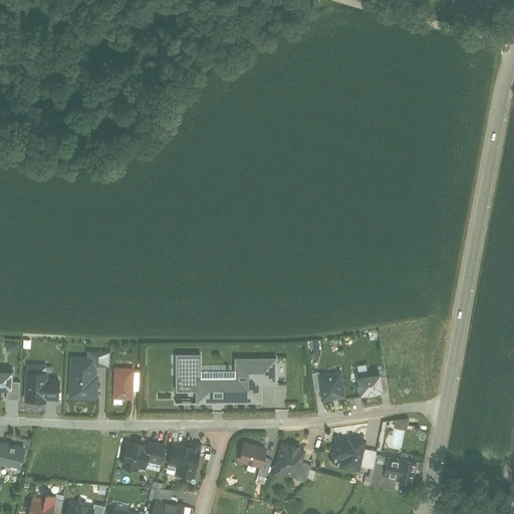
[(8,340),(8,349),(20,349),(20,340),(8,340)]
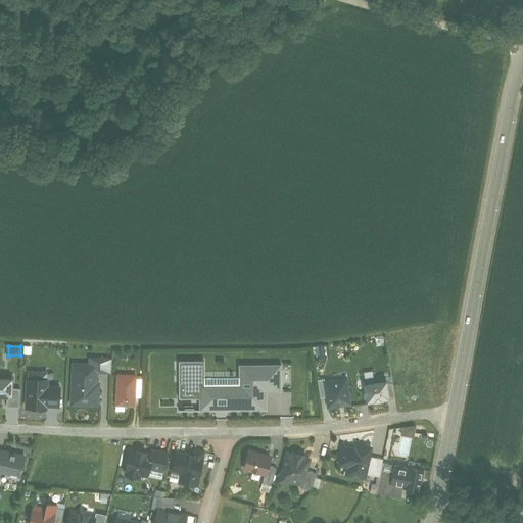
[(90,358),(89,363),(97,363),(97,372),(110,373),(111,359),(90,358)]
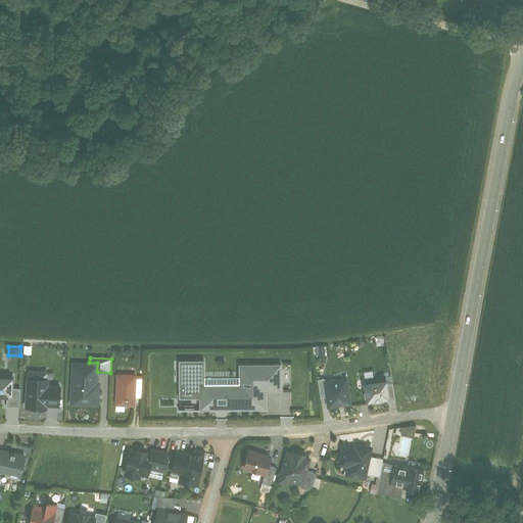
[(73,362),(69,403),(98,406),(99,381),(96,381),(97,372),(97,363),(89,363),(73,362)]
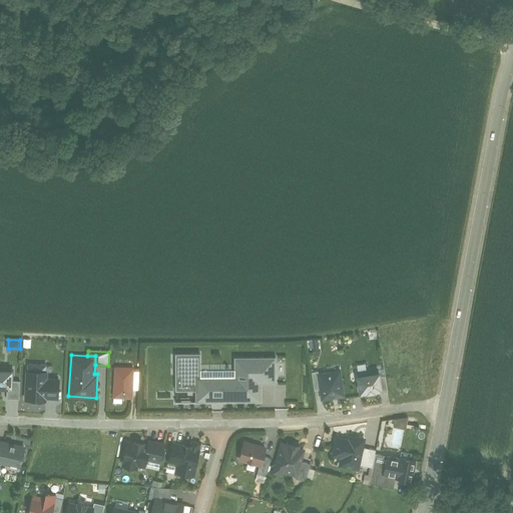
[(275,359),(235,359),(235,371),(200,371),(200,355),(175,355),(176,393),(195,392),(195,403),(261,403),(261,385),(275,385),(275,359)]
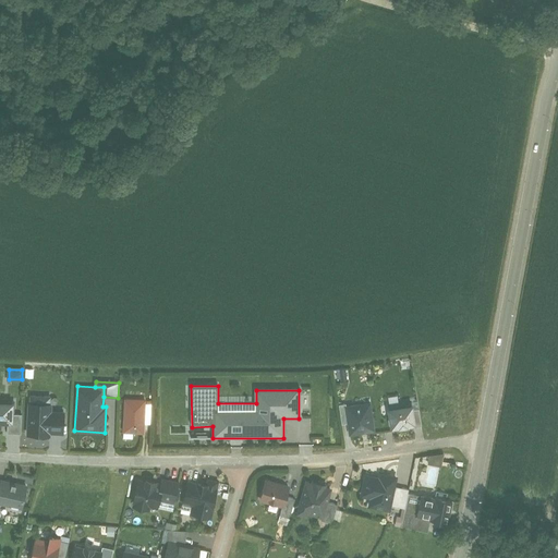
[(144,399),(124,398),(123,433),(143,433),(143,424),(144,403),(144,399)]
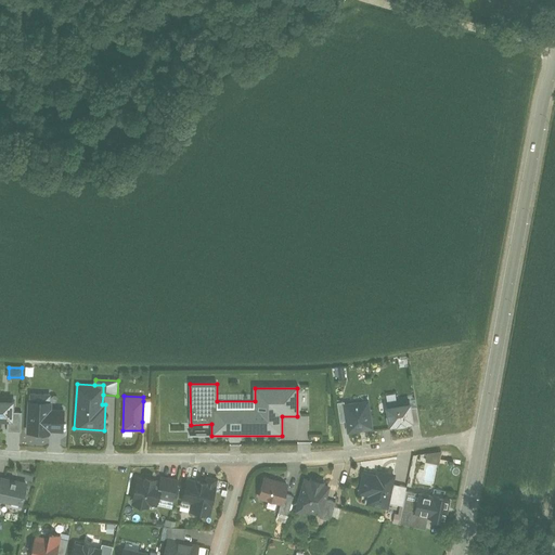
[(14,400),(0,400),(0,422),(8,423),(13,423),(13,412),(14,400)]
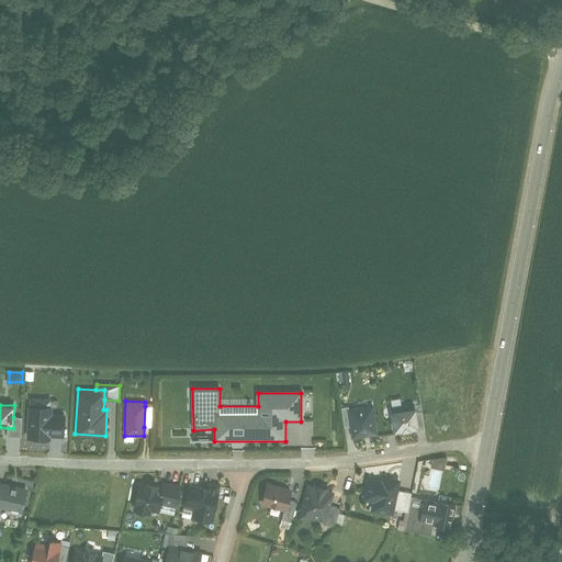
[(53,407),(30,406),(29,439),(49,439),(49,436),(64,437),(65,415),(53,415),(53,407)]
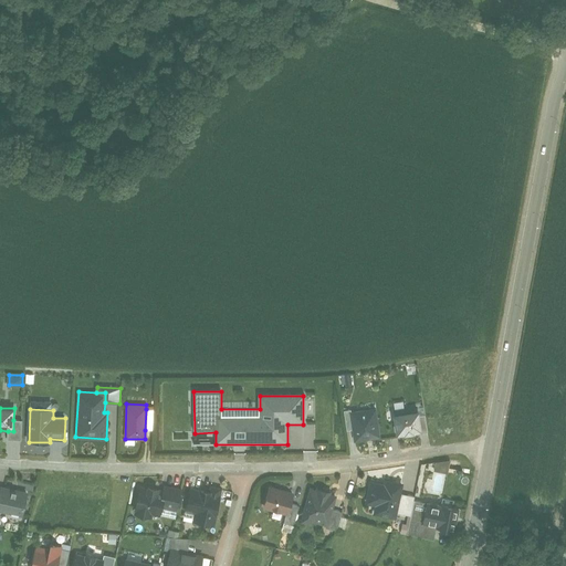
[(374,409),(349,412),(352,430),(353,440),(377,437),(374,409)]
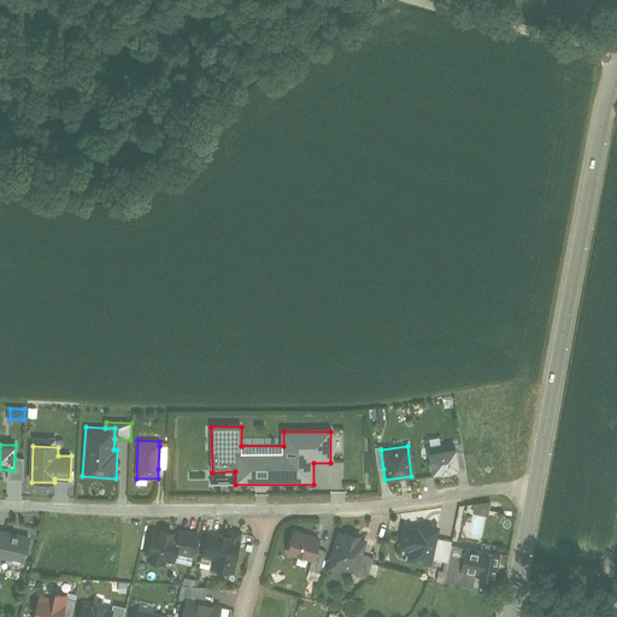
[(383,469),(381,450),(381,447),(374,448),(376,470),(383,469)]
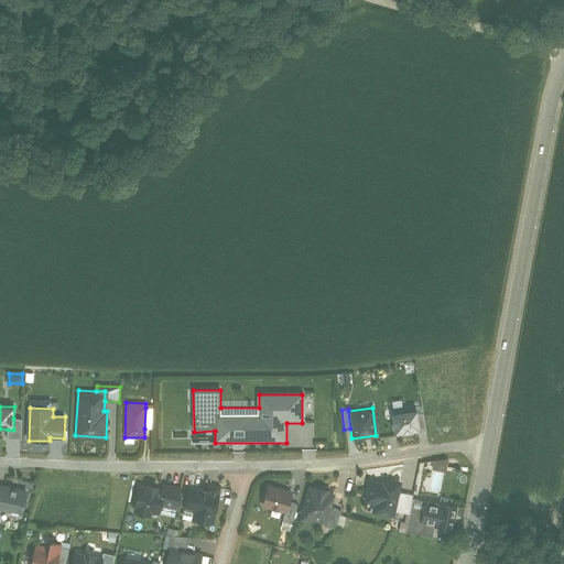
[(391,412),(394,432),(419,429),(416,411),(415,409),(391,412)]
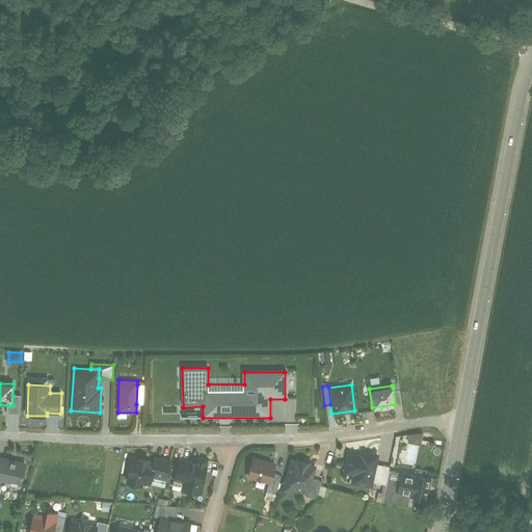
[(399,387),(393,388),(395,404),(395,406),(402,405),(399,387)]
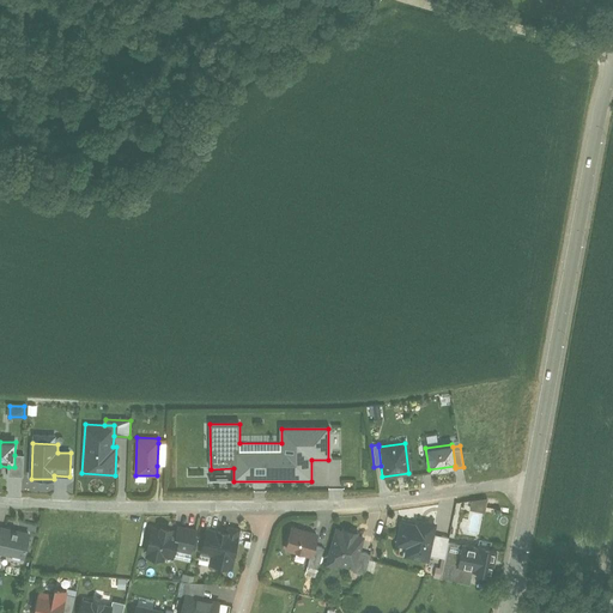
[(23,456),(14,455),(14,467),(8,467),(7,475),(23,477),(23,456)]
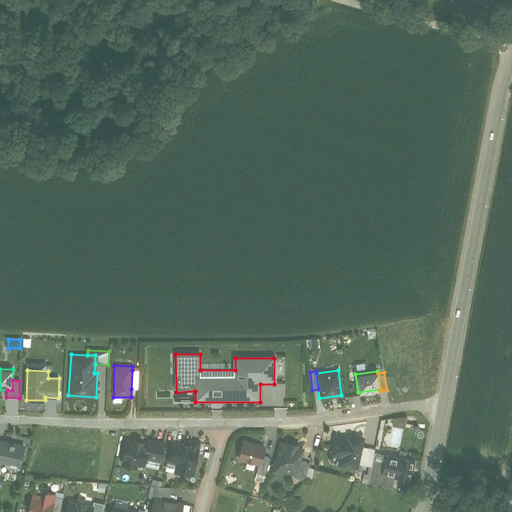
[(408,426),(409,416),(396,415),(394,424),(408,426)]
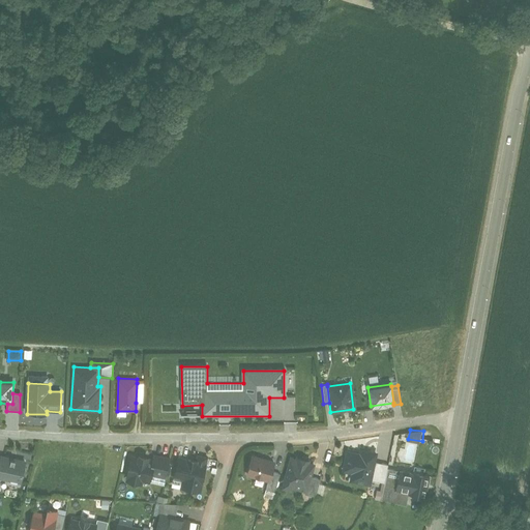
[(30,453),(4,448),(1,464),(0,468),(0,470),(0,471),(25,476),(30,453)]
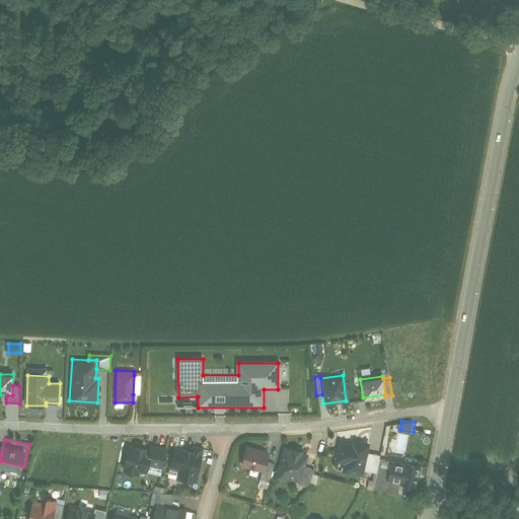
[(139,442),(131,441),(126,464),(143,467),(144,464),(151,465),(153,459),(155,446),(150,445),(151,441),(139,439),(139,442)]
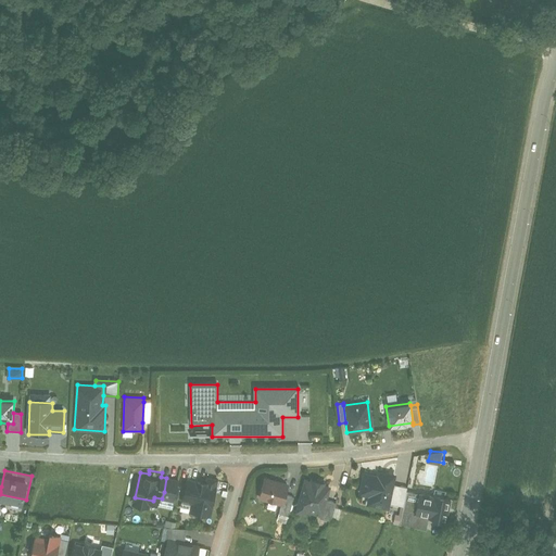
[(199,475),(190,472),(186,494),(196,496),(193,504),(214,509),(222,480),(214,479),(215,476),(200,472),(199,475)]
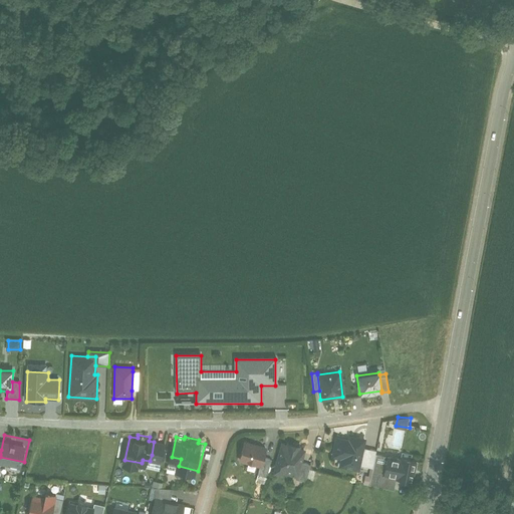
[(290,439),(285,438),(276,468),(287,471),(288,467),(302,471),(305,460),(309,444),(304,443),(305,441),(290,437),(290,439)]
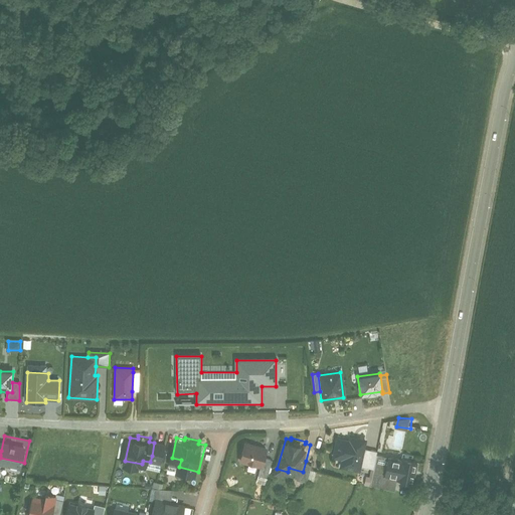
[(335,440),(331,459),(340,461),(338,469),(358,473),(358,471),(362,451),(364,442),(347,438),(346,442),(335,440)]
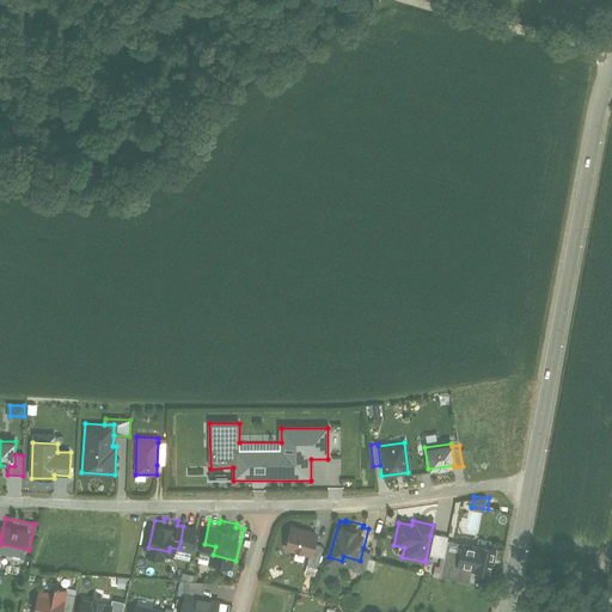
[(319,532),(292,525),(285,549),(310,555),(312,556),(314,549),(319,532)]
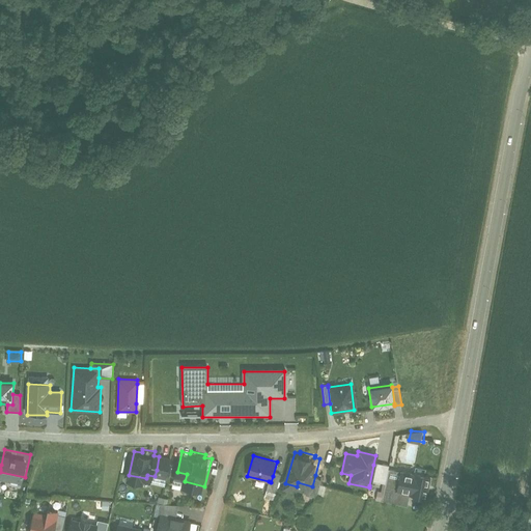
[(387,467),(373,465),(369,485),(383,487),(387,467)]
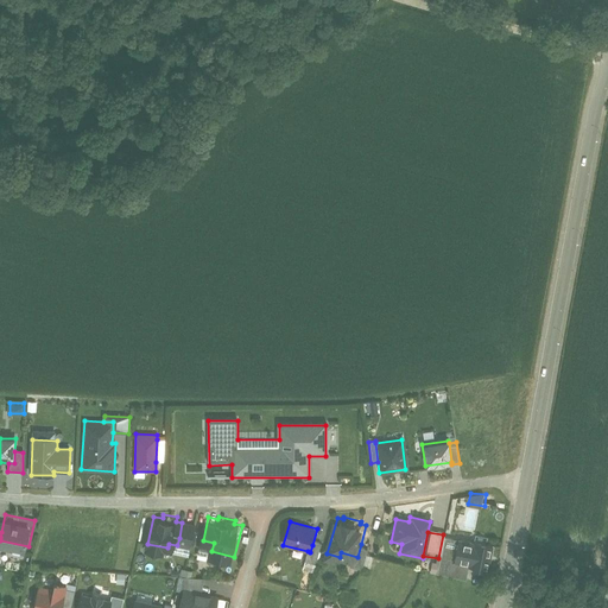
[(194,540),(179,538),(177,545),(192,549),(194,540)]
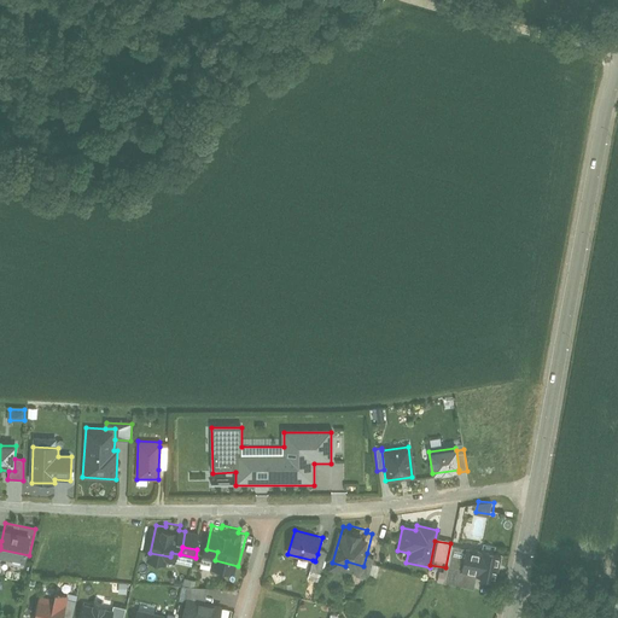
[(217,552),(207,549),(204,558),(215,560),(217,552)]
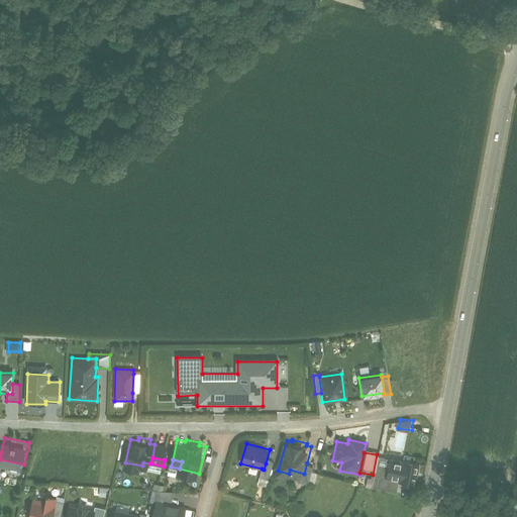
[(415,487),(419,466),(388,460),(386,473),(387,473),(399,476),(397,482),(397,484),(415,487)]
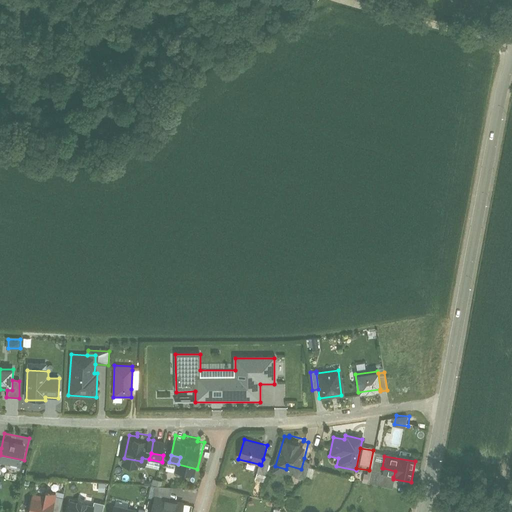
[(312,460),(304,458),(301,469),(300,471),(308,473),(312,460)]
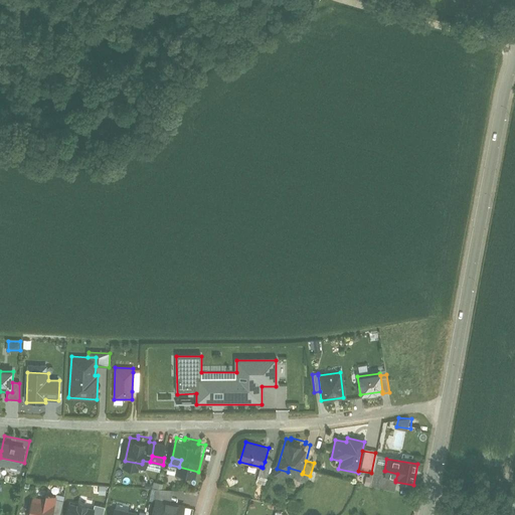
[(272,463),(265,462),(263,468),(261,467),(259,475),(268,477),(272,463)]
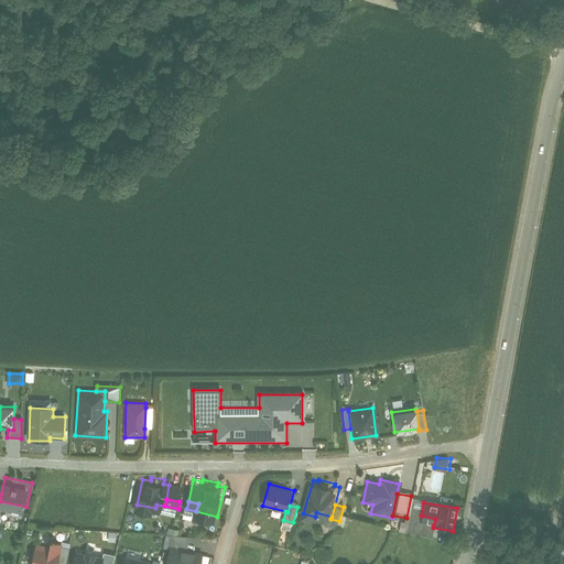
[(174,539),(190,542),(193,529),(192,529),(174,529),(171,540),(174,541),(174,539)]
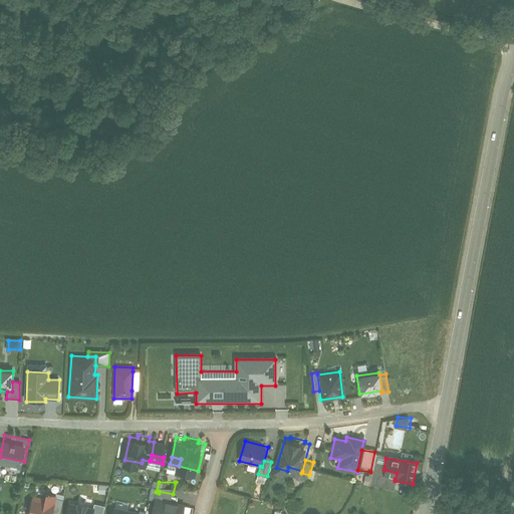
[(36,490),(31,511),(40,513),(54,513),(60,496),(56,495),(48,493),(36,490)]
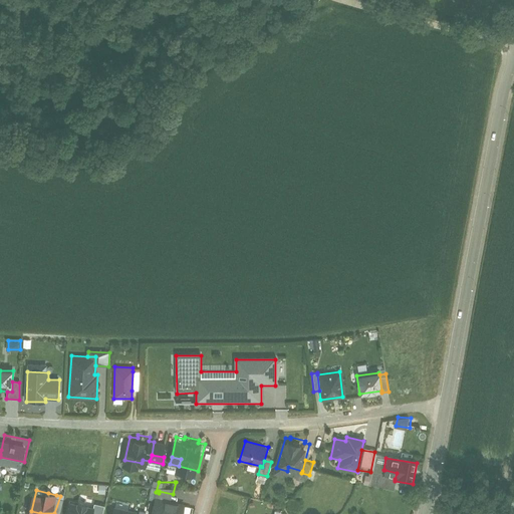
[(173,494),(159,491),(159,493),(155,512),(163,513),(185,513),(189,497),(173,494)]
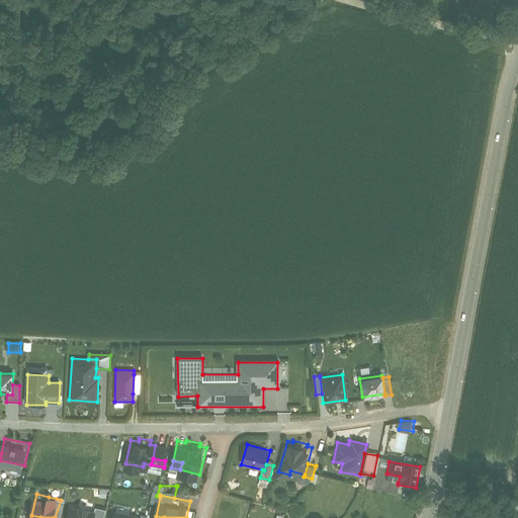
[(307,498),(295,495),(293,503),(304,506),(307,498)]
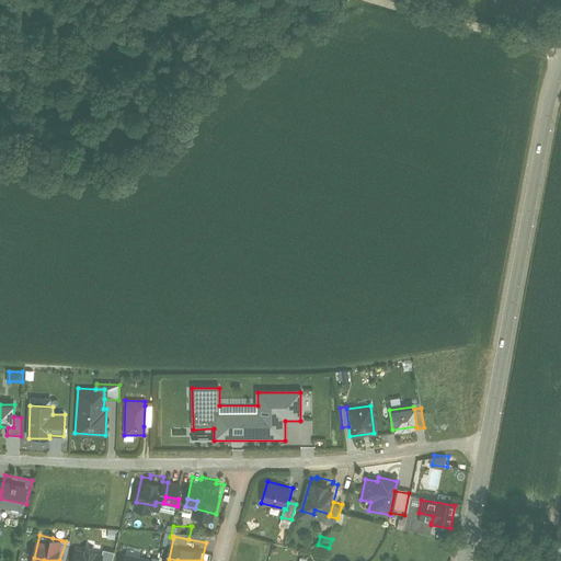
[(107,560),(111,551),(87,547),(82,560),(107,560)]
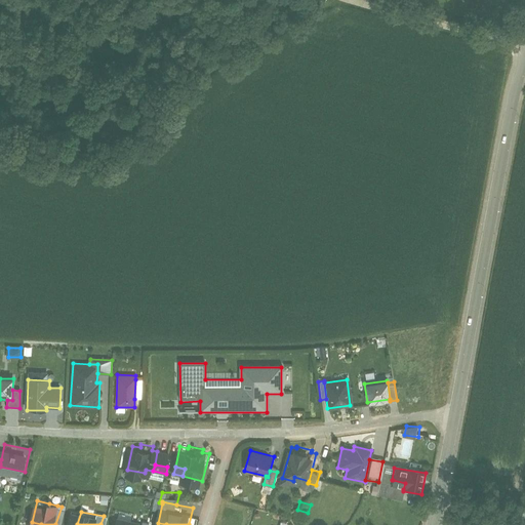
[(110,524),(112,518),(104,516),(101,524),(110,524)]
